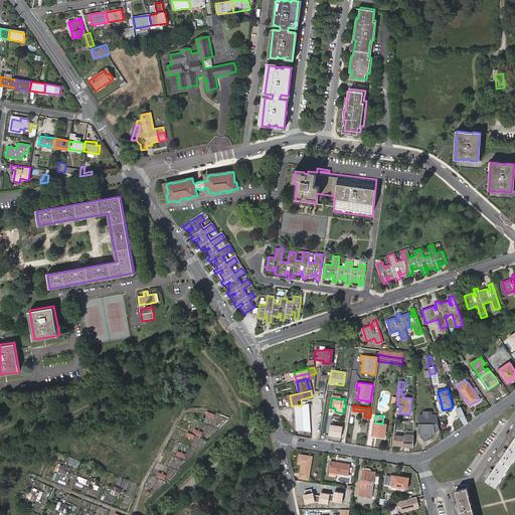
[(423,415),(419,415),(419,424),(423,424),(423,430),(419,433),(424,440),(425,440),(435,434),(434,424),(439,424),(437,415),(432,415),(427,419),(423,415)]
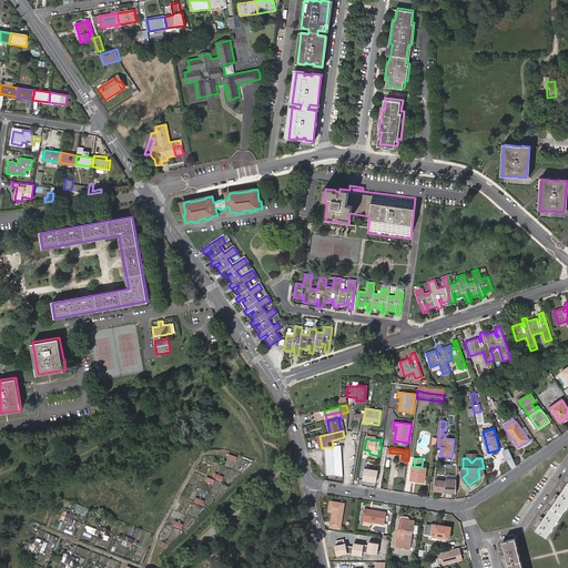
[(425,482),(427,468),(422,467),(414,466),(412,479),(425,482)]
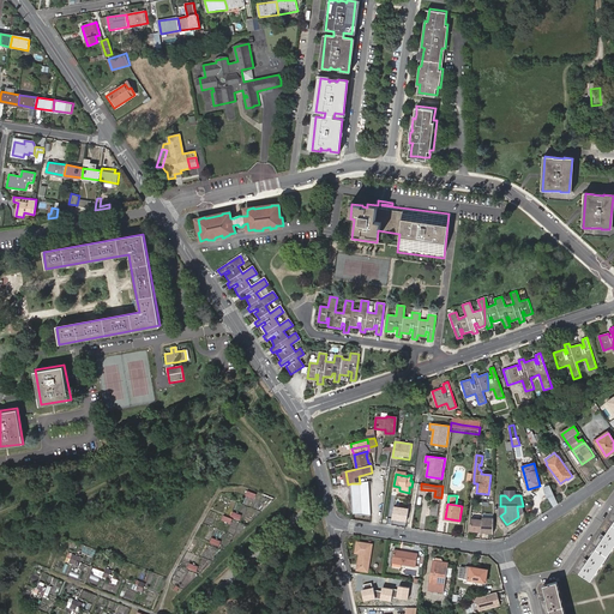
[(409,509),(393,506),(392,519),(407,522),(409,509)]
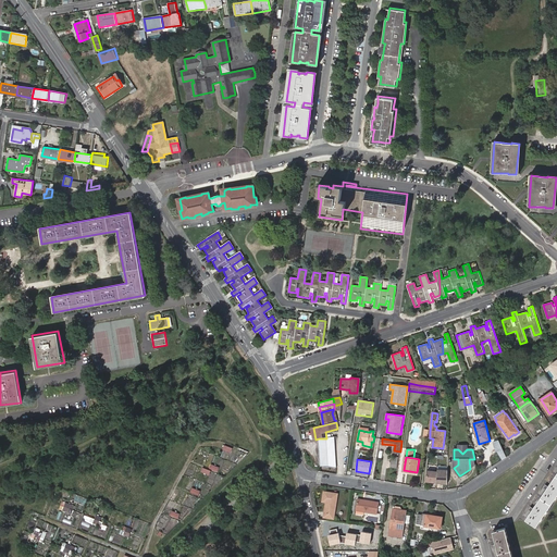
[(448,483),(448,470),(437,469),(437,471),(437,482),(448,483)]
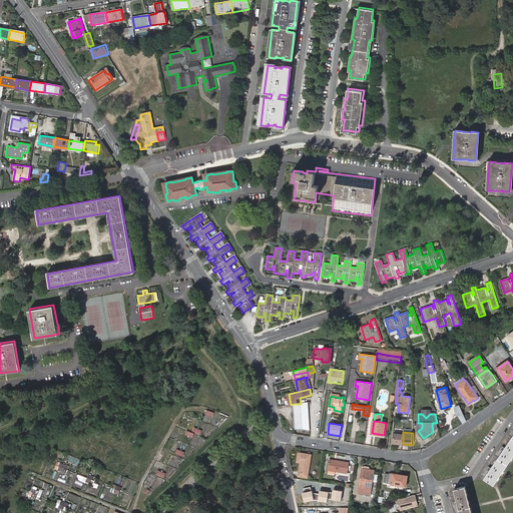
[(394,433),(393,443),(403,444),(403,434),(394,433)]
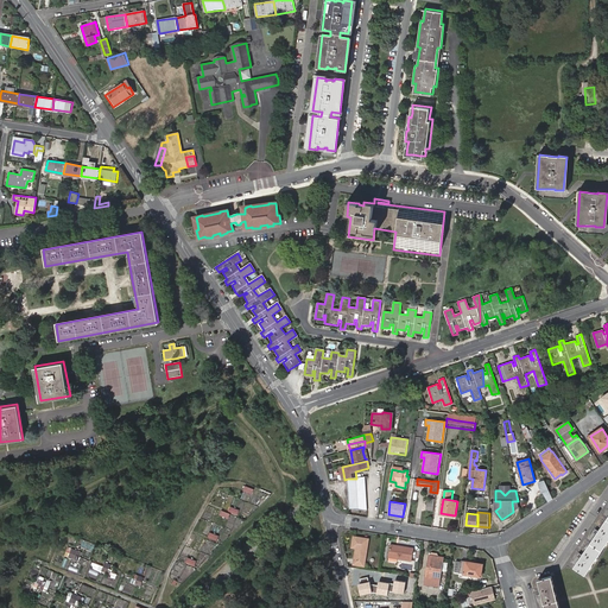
[(607,517),(574,568),(586,575),(607,540),(607,517)]
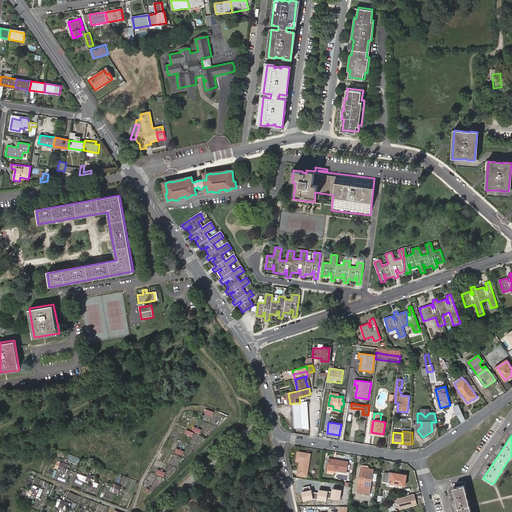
[(300,462),(298,476),(307,477),(310,455),(298,453),(297,461),(300,462)]
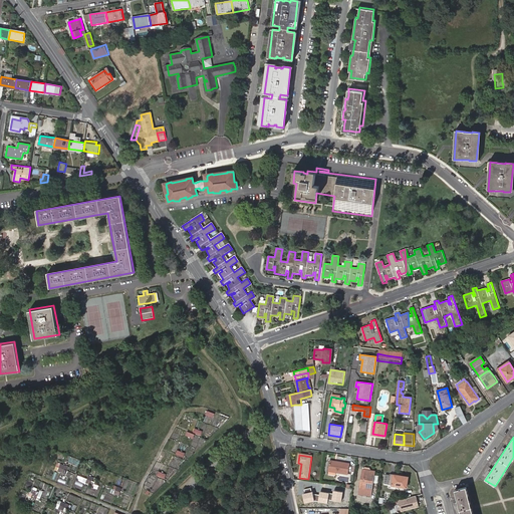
[(330,461),(328,472),(347,475),(349,465),(330,461)]
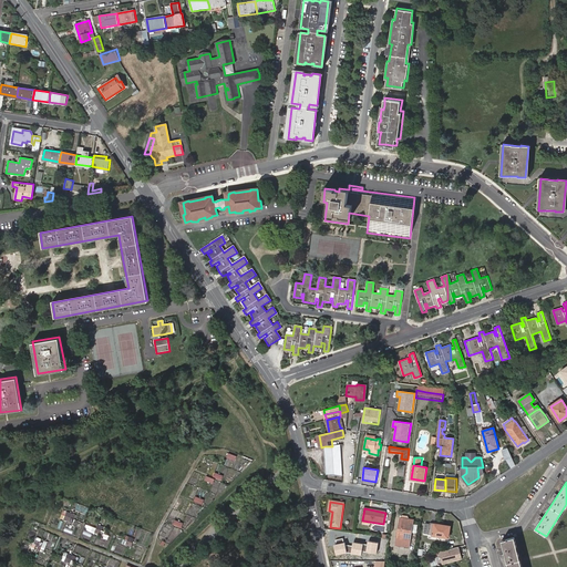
[(74,519),(75,513),(64,509),(63,514),(64,514),(63,517),(74,519)]
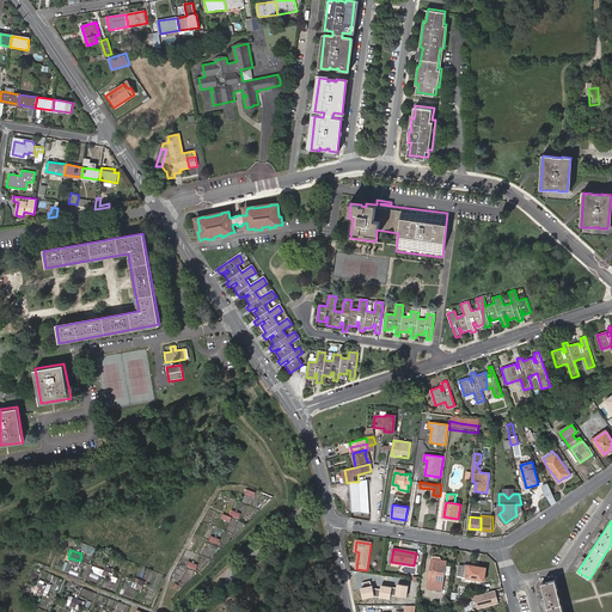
[(432,560),(428,588),(442,591),(446,562),(432,560)]
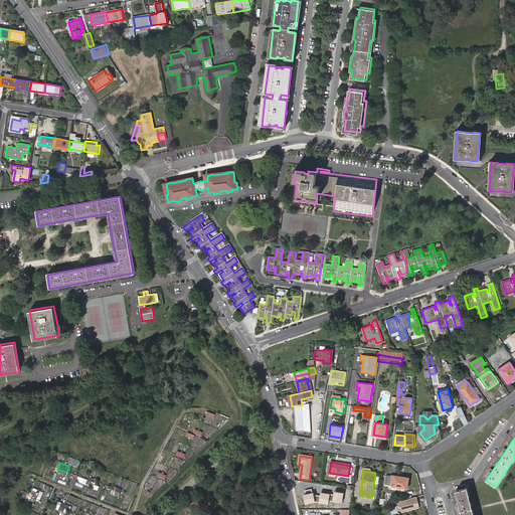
[(390,476),(389,486),(407,489),(409,478),(390,475),(390,476)]
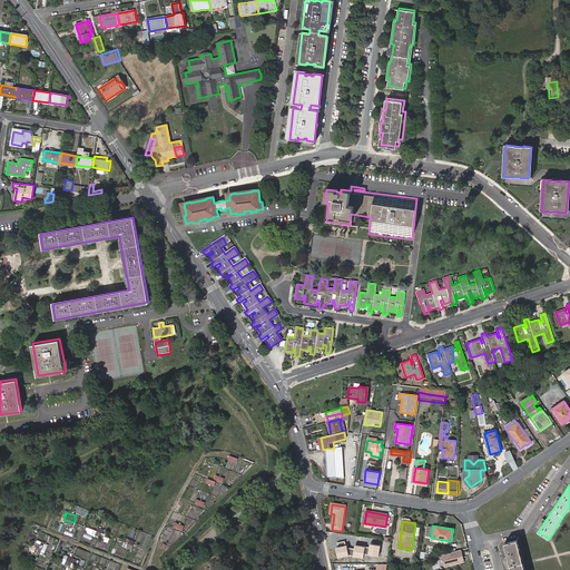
[(36,540),(31,549),(43,554),(47,544),(36,540)]
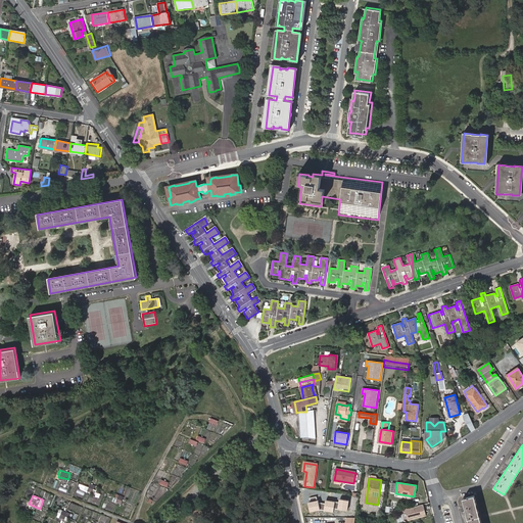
[(463,500),(469,522),(480,522),(474,496),(463,500)]
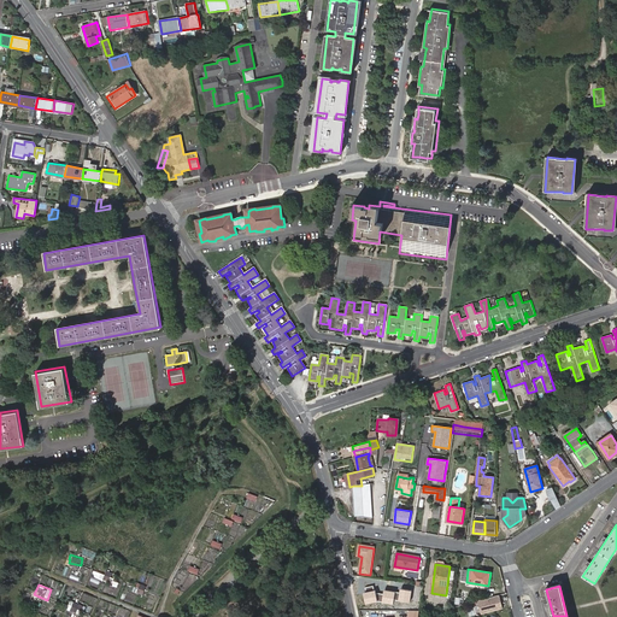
[(412,591),(400,588),(399,601),(410,603),(412,591)]
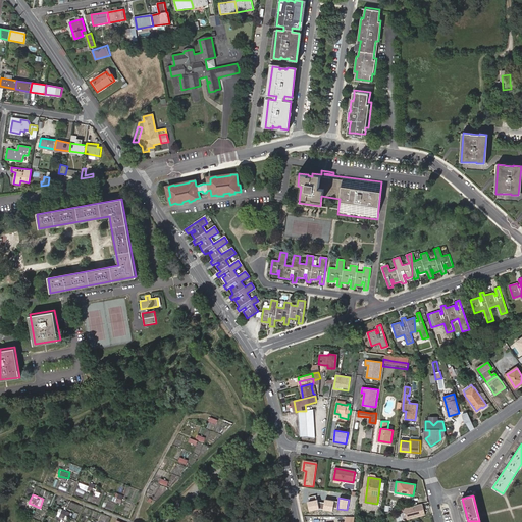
[(317,499),(307,502),(309,511),(319,509),(317,499)]
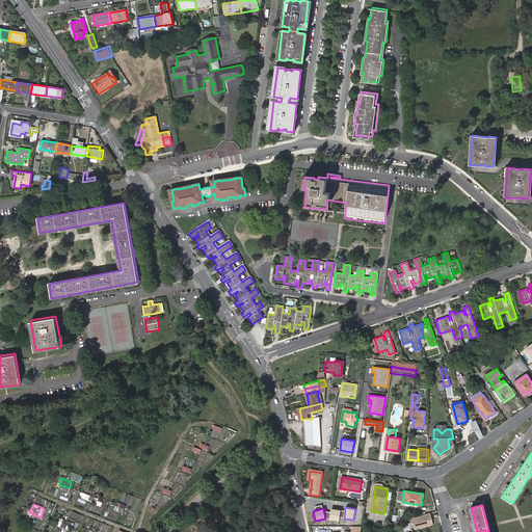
[(341,510),(330,508),(329,520),(339,521),(341,510)]
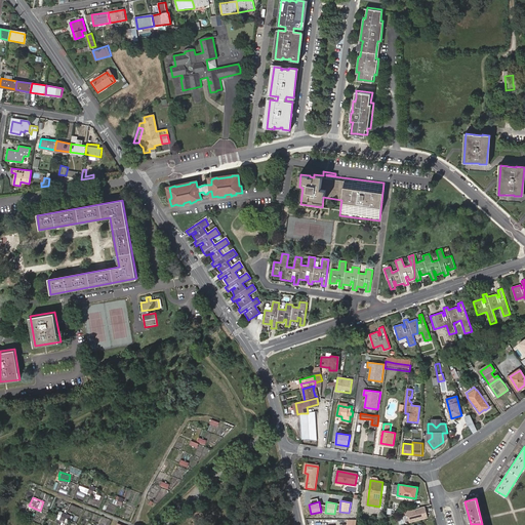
[(426,506),(406,511),(409,522),(429,518),(426,506)]
